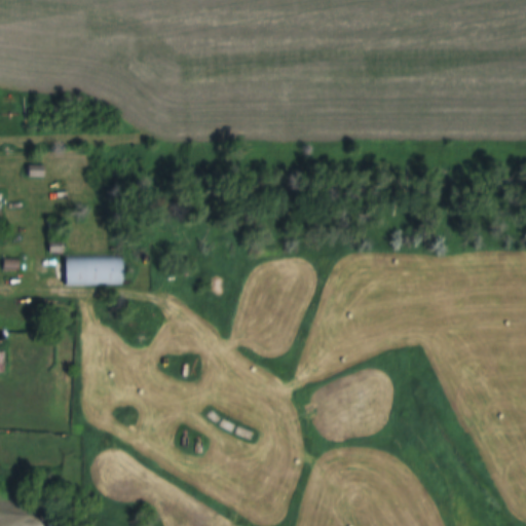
[(27,167),(43,166),(43,178),(27,178),(27,167)]
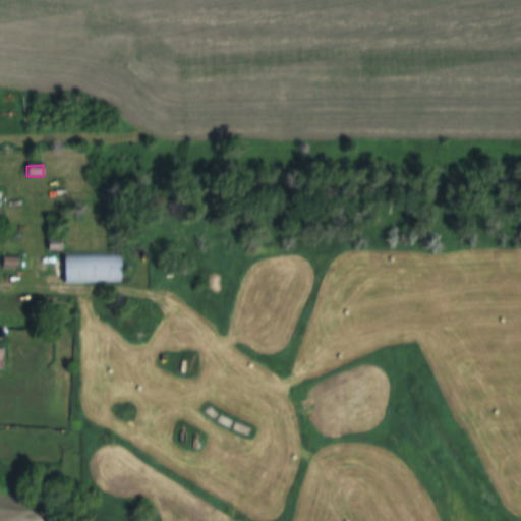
[(47,222),(63,222),(63,232),(47,232),(47,222)]
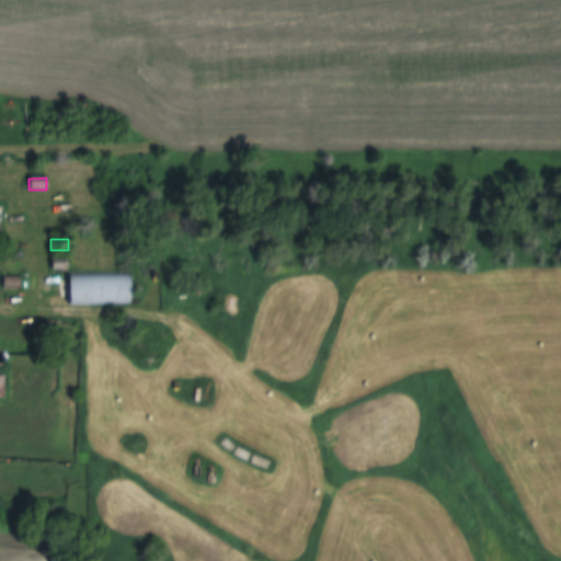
[(50,260),(69,260),(69,271),(50,271),(50,260)]
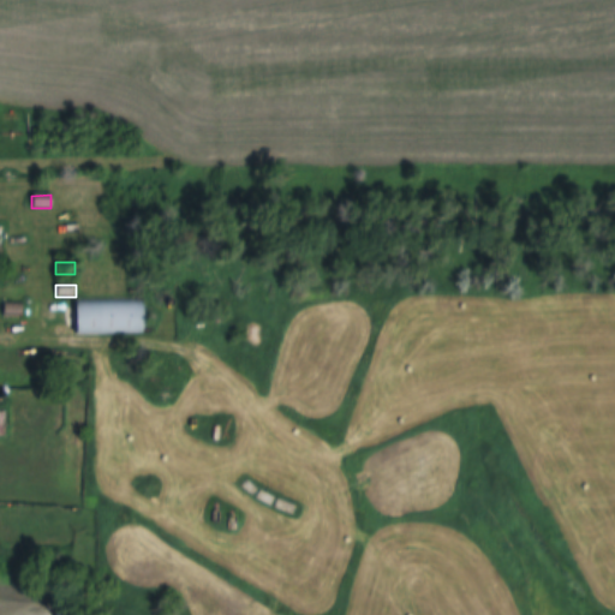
[(78,302),(142,302),(143,335),(78,335),(78,302)]
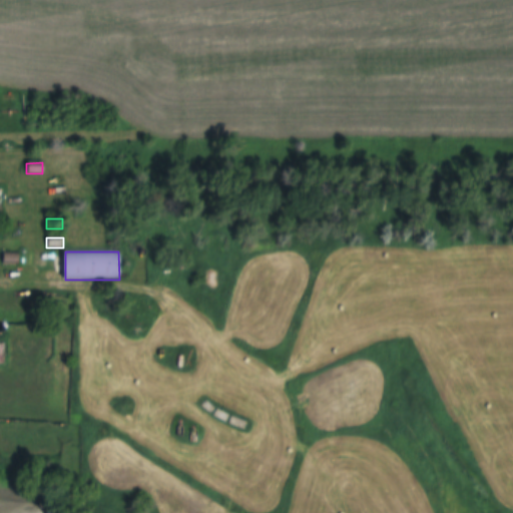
[(2,252),(18,253),(18,267),(1,266),(2,252)]
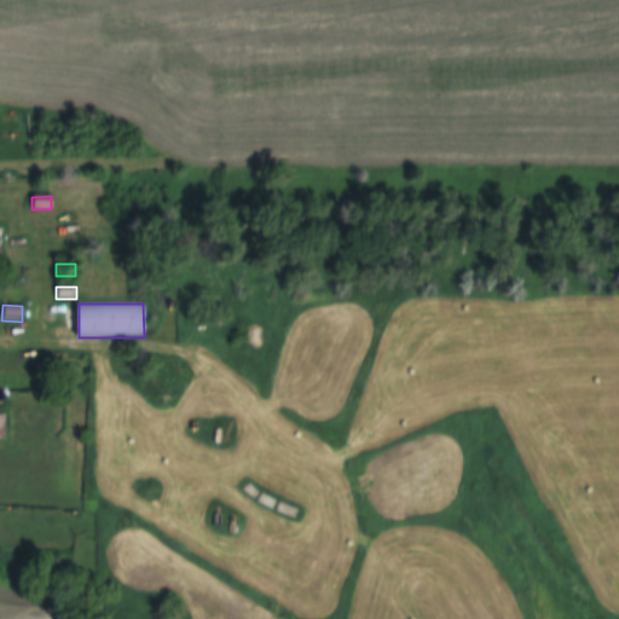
All buildings are outlined.
